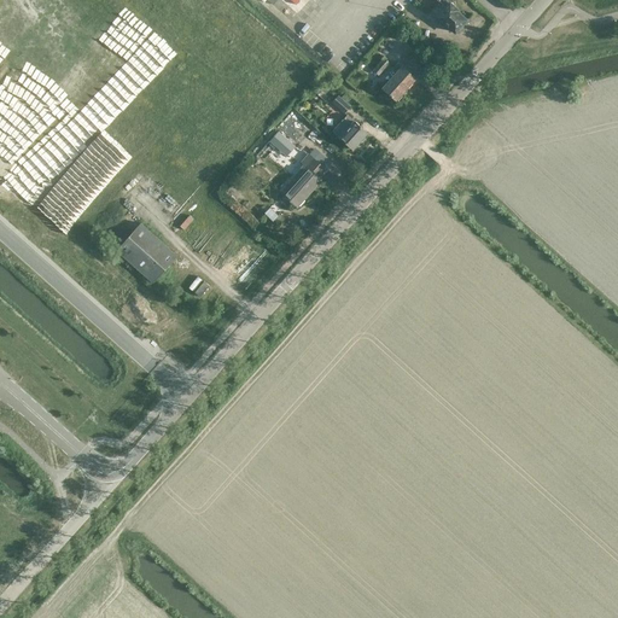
[(436,0),(445,9),(438,17),(455,33),(466,21),(456,12),(458,11),(447,1),(447,0),(436,0)]
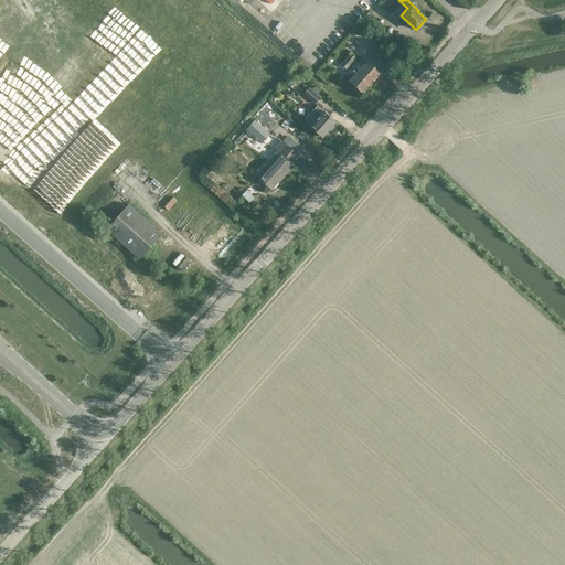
[(352,53),(341,65),(347,70),(356,59),(352,53)]
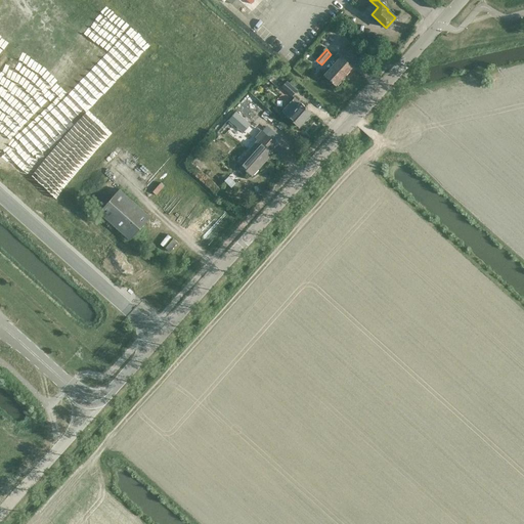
[(336,86),(352,68),(337,53),(334,57),(337,60),(323,75),(336,86)]
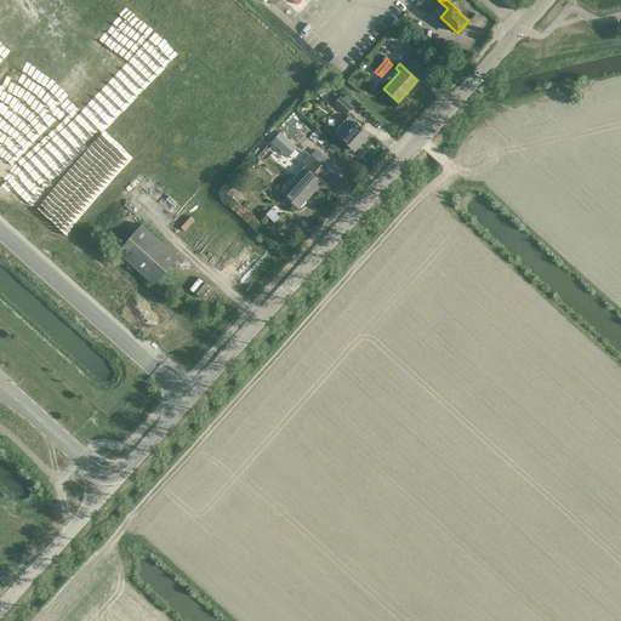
[(346,115),(352,108),(339,98),(334,104),(346,115)]
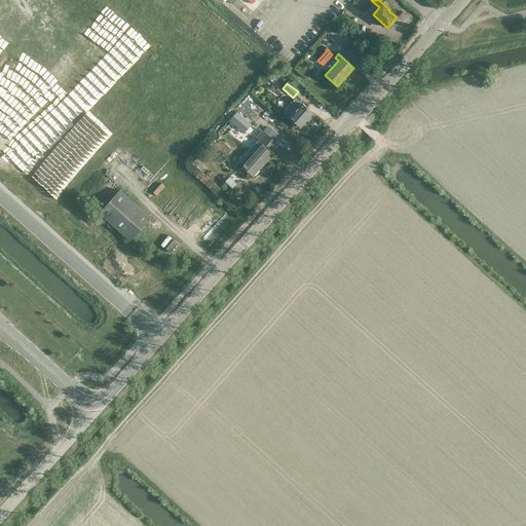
[(299,127),(312,113),(301,104),(301,105),(295,99),(291,104),(297,109),(289,118),(299,127)]
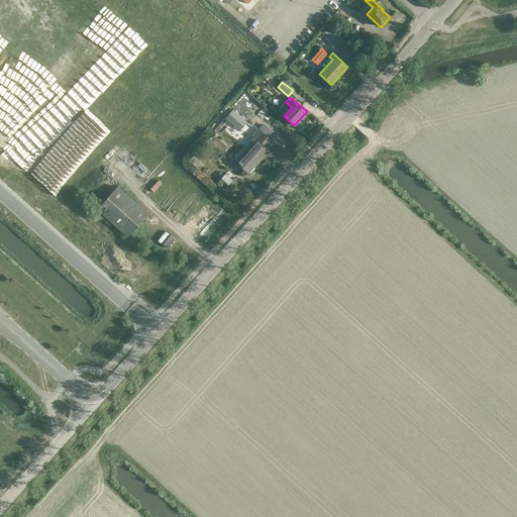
[(239,130),(246,122),(232,110),(225,118),(239,130)]
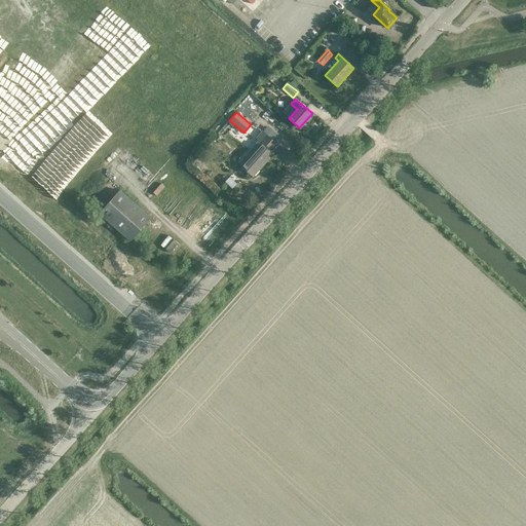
[(271,152),(277,145),(262,132),(256,139),(261,143),(240,165),(253,177),(273,154),(271,152)]
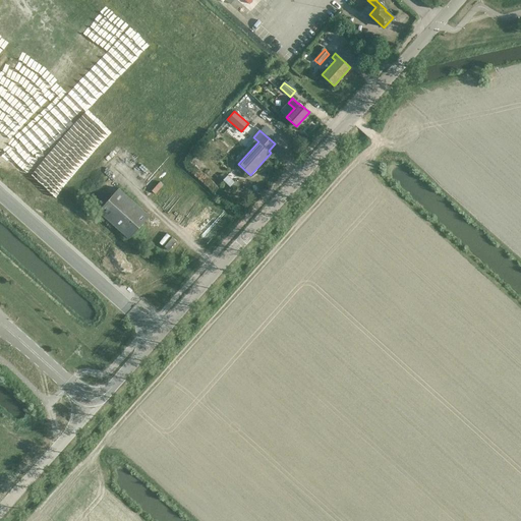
[(128,239),(149,216),(118,188),(98,212),(128,239)]
